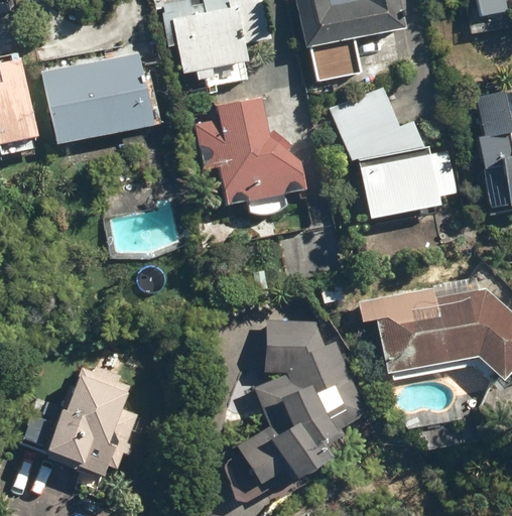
[(192,13),(188,0),(186,0),(170,3),(158,5),(161,24),(173,22),(182,74),(193,72),(195,82),(201,81),(202,87),(248,79),(245,62),(248,61),(245,44),(270,40),(262,0),(229,0),(227,0),(229,6),(192,13)]
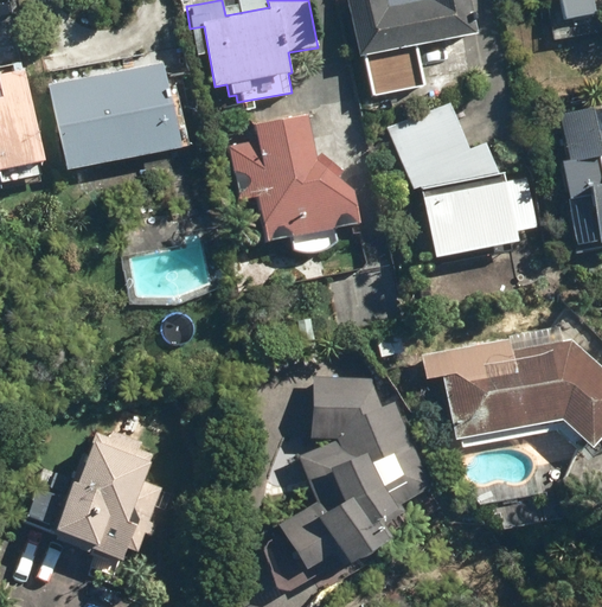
[(418,0),(385,7),(383,0),(348,0),(360,52),(474,29),(467,0),(418,0)]
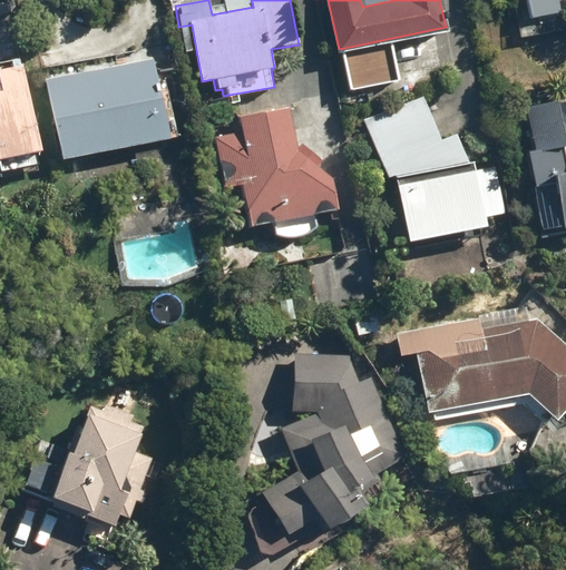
[(521,0),(525,20),(559,16),(557,0),(508,0),(511,0),(521,0)]
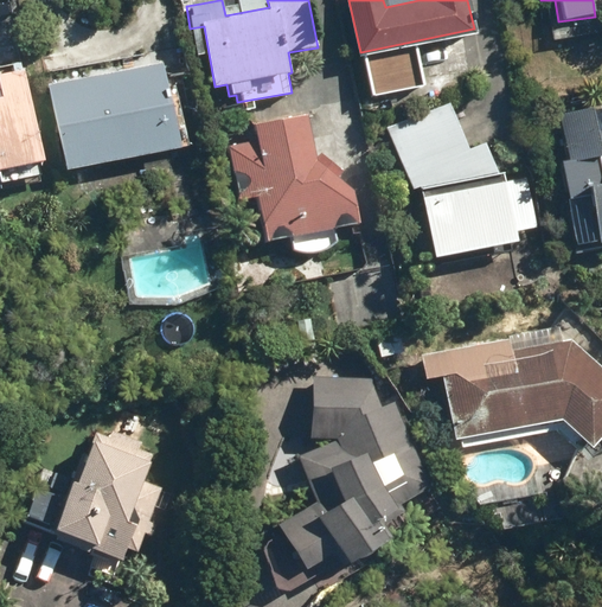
[(162,65),(49,84),(63,170),(178,151),(162,65)]
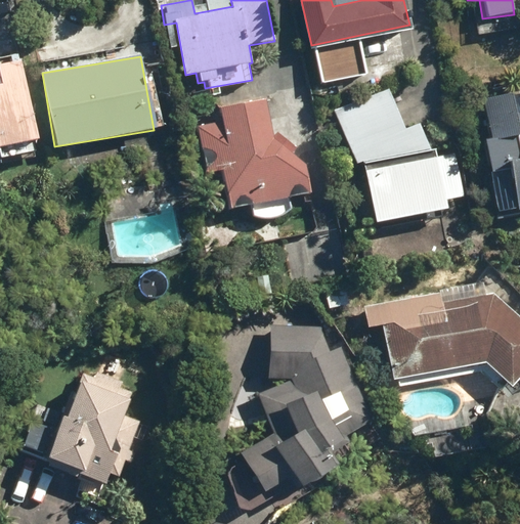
[(0,145),(37,138),(18,58),(0,61),(0,145)]
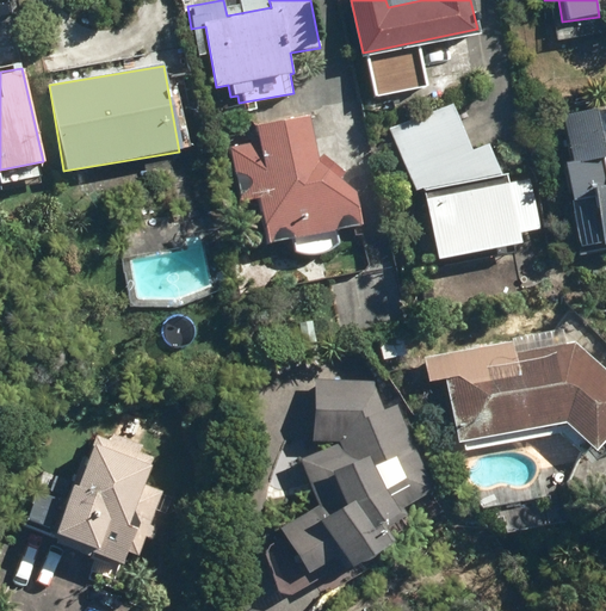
[(471,147),(450,96),(385,122),(415,192),(502,176),(487,141),(471,147)]
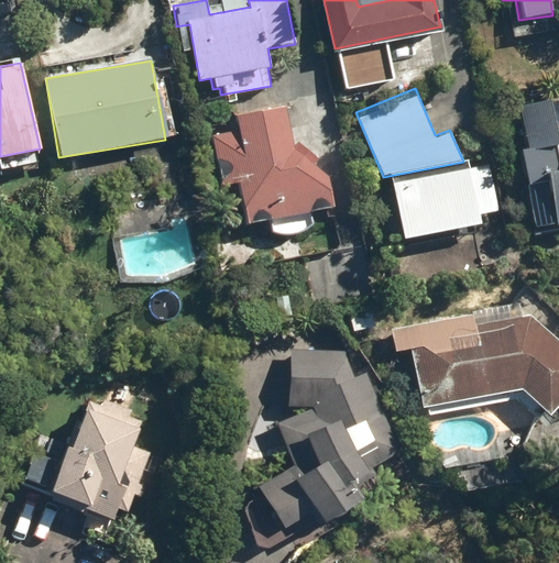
[(558,101),(518,107),(529,190),(527,190),(533,231),(535,231),(558,228),(558,101)]
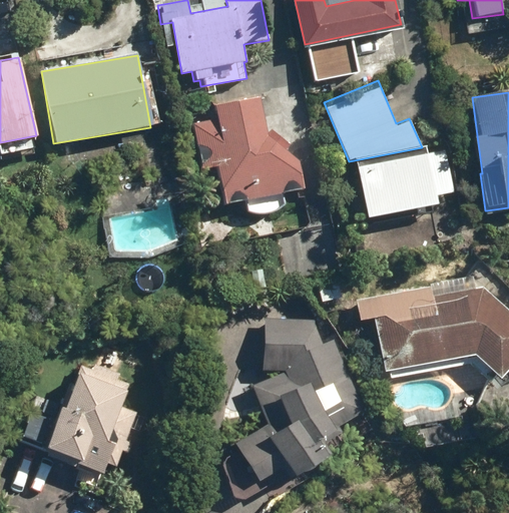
[(283,205),(281,192),(306,188),(290,122),(268,128),(259,97),(213,106),(220,140),(190,125),(189,143),(199,146),(198,167),(214,168),(217,202),(242,198),(245,214),(268,215),(283,205)]
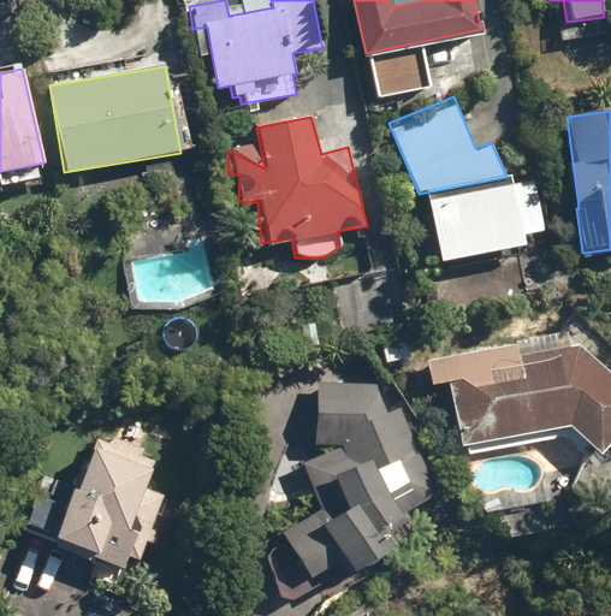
[(432,197),(443,260),(529,246),(518,183),(432,197)]
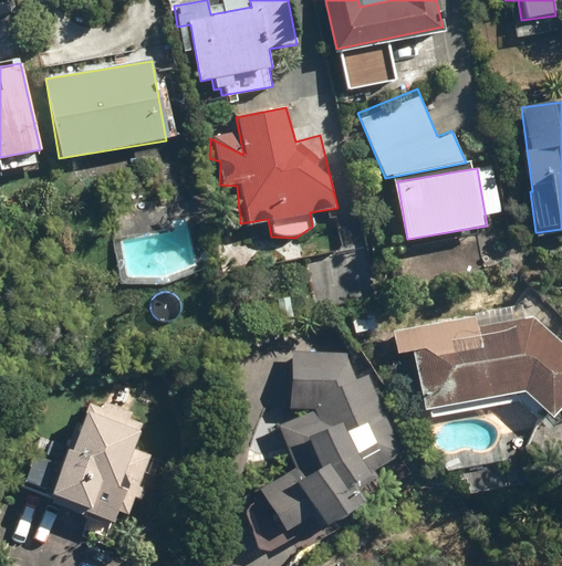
[(561,406),(561,343),(536,320),(511,317),(509,310),(474,314),(399,328),(391,335),(394,355),(414,352),(425,406),(526,390),(553,416),(561,406)]
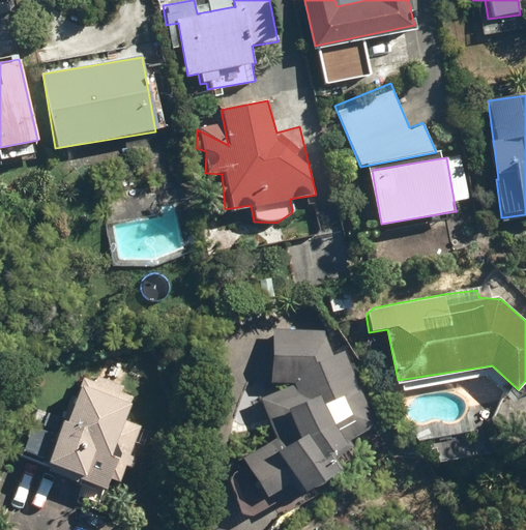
[(346,293),(325,296),(328,319),(349,316),(346,293)]
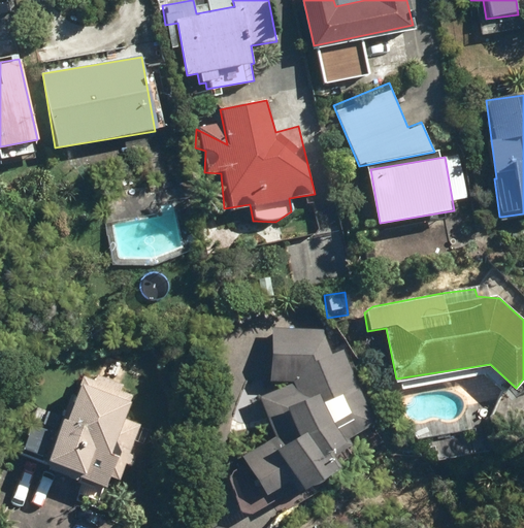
[(324,333),(272,333),(272,355),(315,356),(321,367),(310,373),(288,385),(224,420),(267,500),(337,463),(329,450),(347,440),(337,421),(363,407),(352,385),(328,338),(324,340),(324,333)]
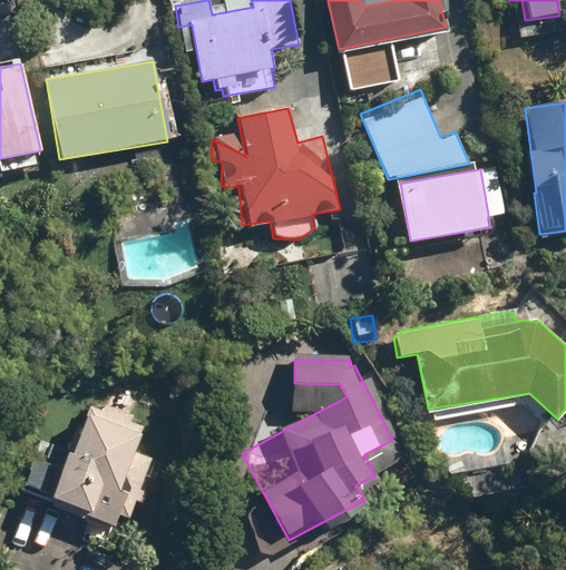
[(90,509),(89,512),(118,521),(119,517),(132,521),(149,457),(137,453),(144,428),(133,424),(134,420),(88,406),(75,453),(69,452),(56,499),(90,509)]
